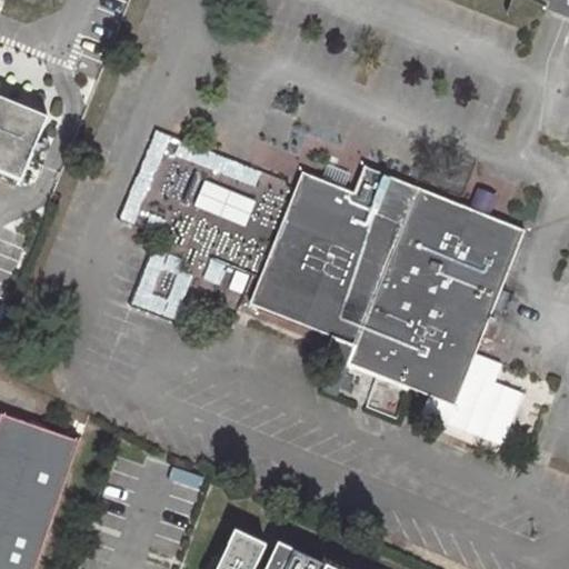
[(0,172),(17,180),(39,127),(0,110),(0,172)]
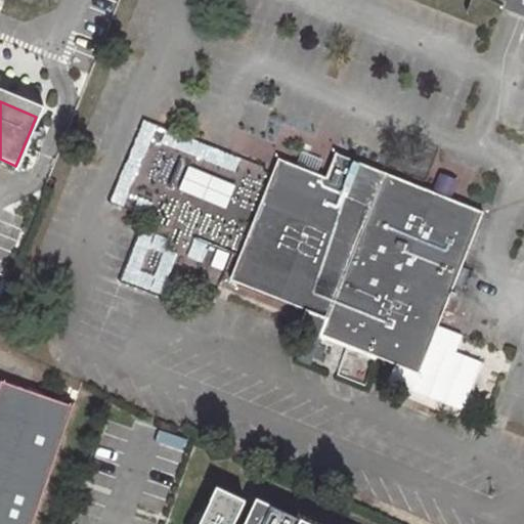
[(338,155),(328,178),(278,158),(271,175),(228,282),(302,312),(294,333),(304,337),(315,342),(316,337),(384,172),(338,155)]
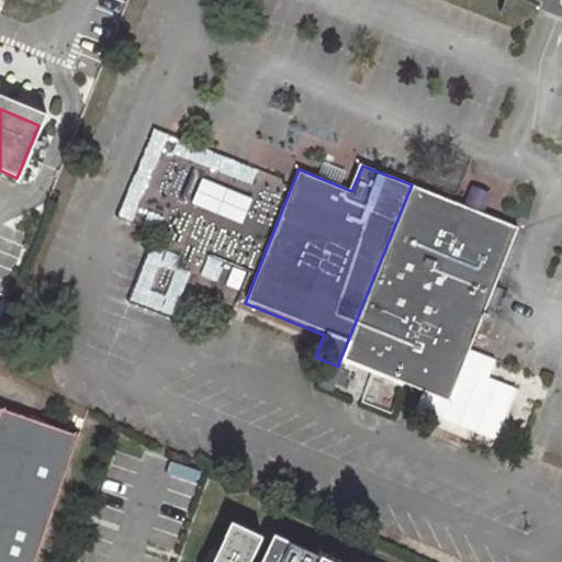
[(244,224),(254,199),(203,178),(193,203),(244,224)]
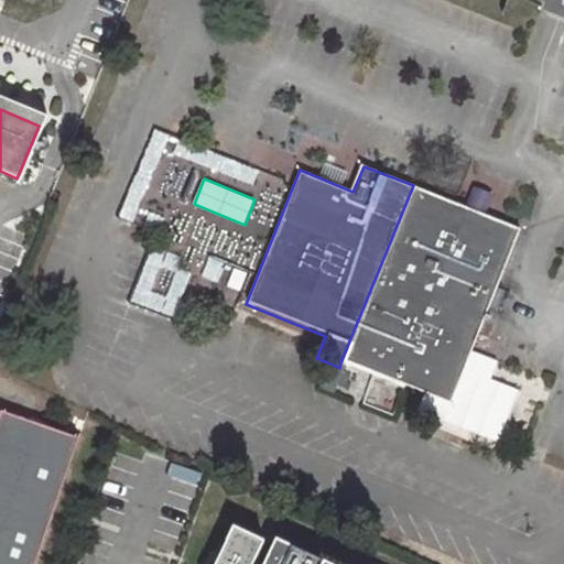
[(465,206),(413,185),(340,362),(422,396),(413,419),(494,452),(519,390),(490,378),(497,361),(472,351),(478,335),(487,338),(496,317),(486,313),(520,229),(485,215),(465,206)]
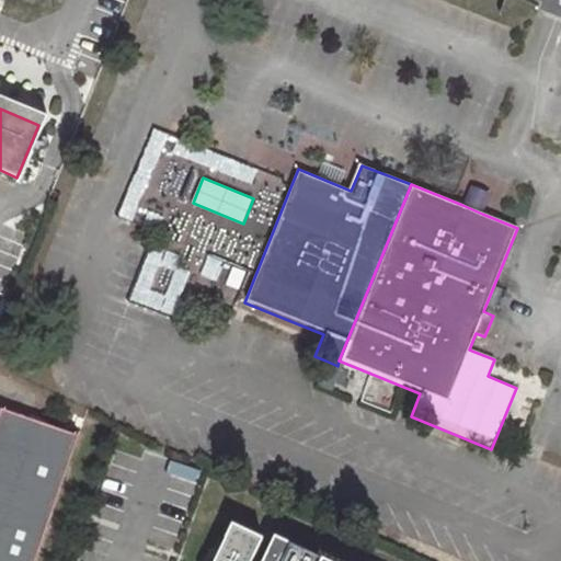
[(470,185),(462,205),(482,214),(490,193),(470,185)]
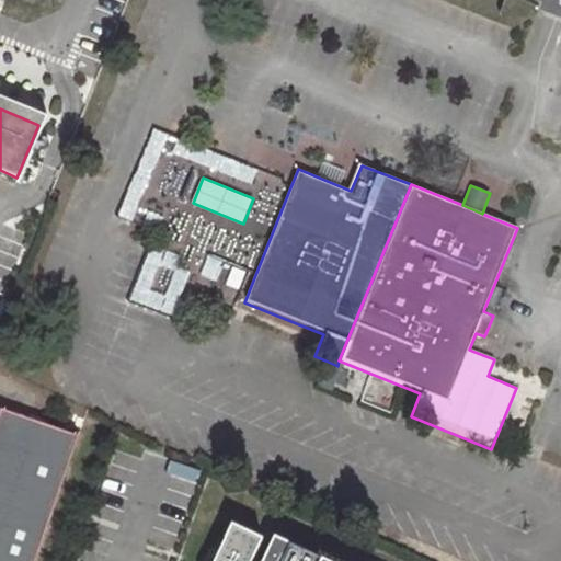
[(151,244),(129,302),(172,318),(189,272),(176,266),(181,255),(151,244)]
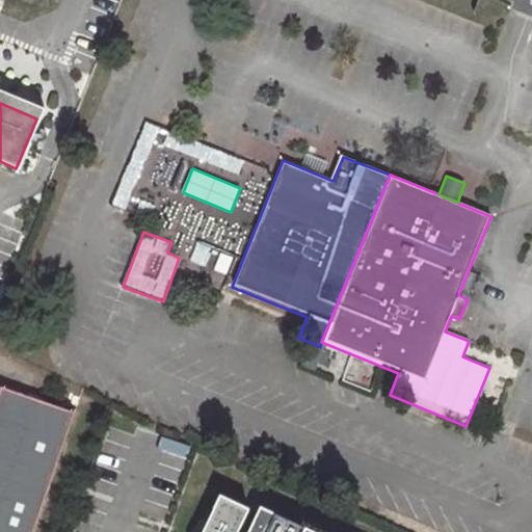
[(320,347),(309,342),(299,366),(315,372),(324,348),(320,347)]
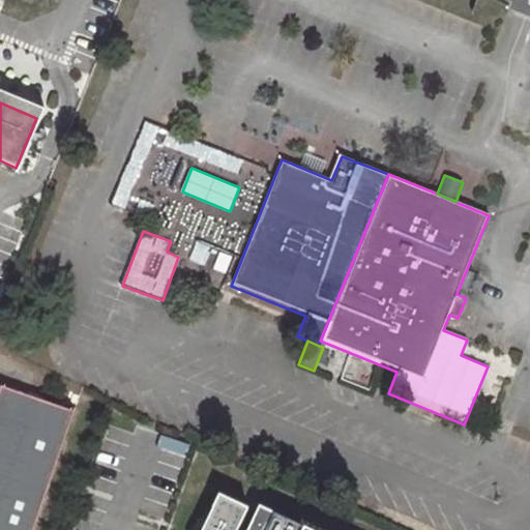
[(0,529),(33,529),(76,412),(3,386),(0,394),(0,529)]
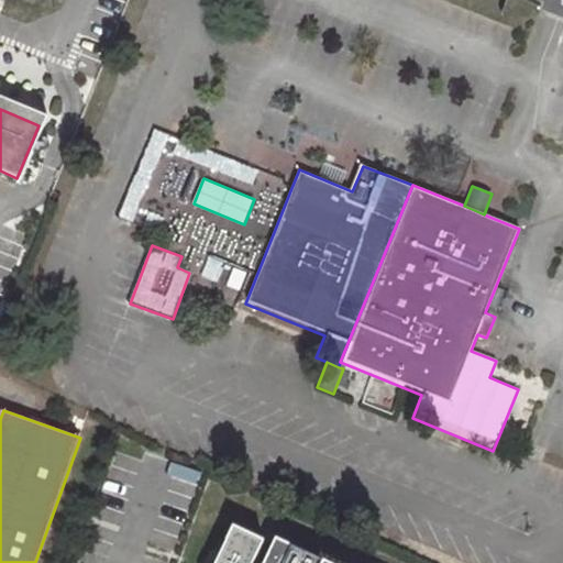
[(322,562),(275,540),(263,562),(252,562),(263,542),(232,527),(214,562),(322,562)]
